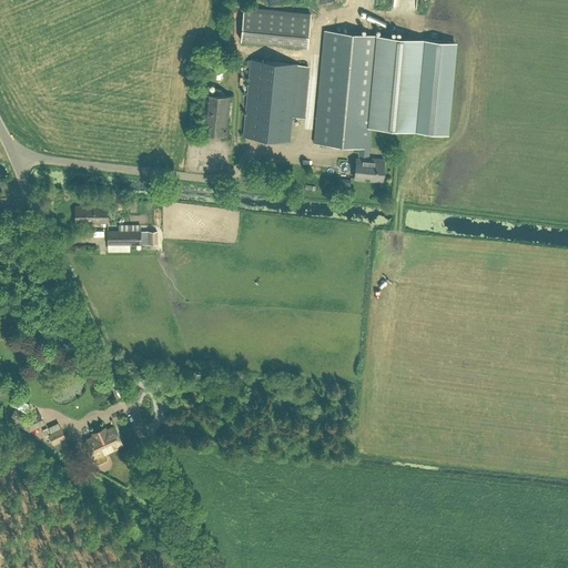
[(240,40),(307,47),(311,13),(243,7),(240,40)]
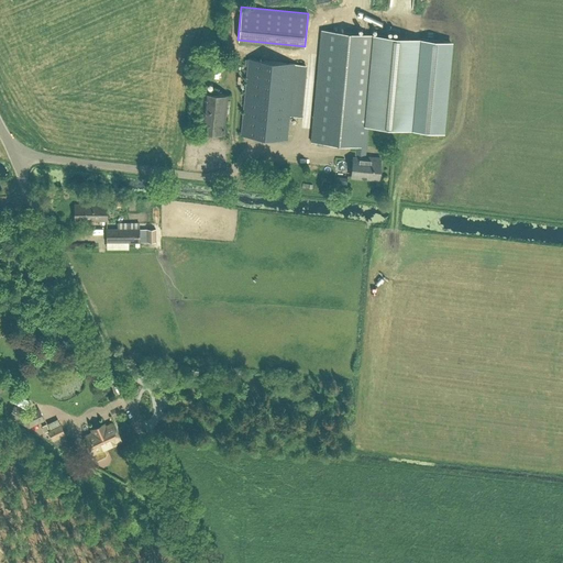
[(367,125),(441,132),(449,41),(320,30),(310,142),(353,145),(352,156),(350,156),(349,176),(377,178),(379,157),(364,156),(367,125)]
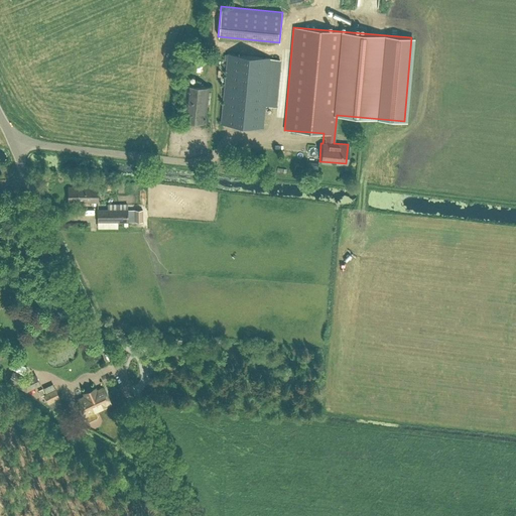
[(263,129),(265,107),(275,108),(279,59),(269,58),(228,54),(221,125),(263,129)]
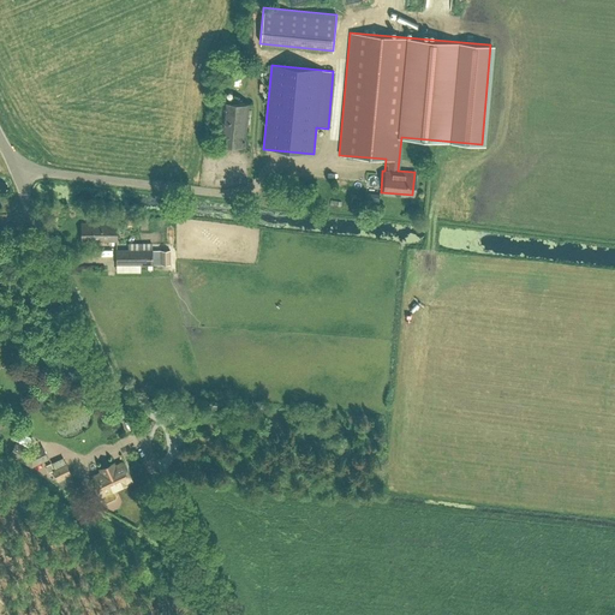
[(218,143),(243,145),(248,105),(222,102),(218,143)]
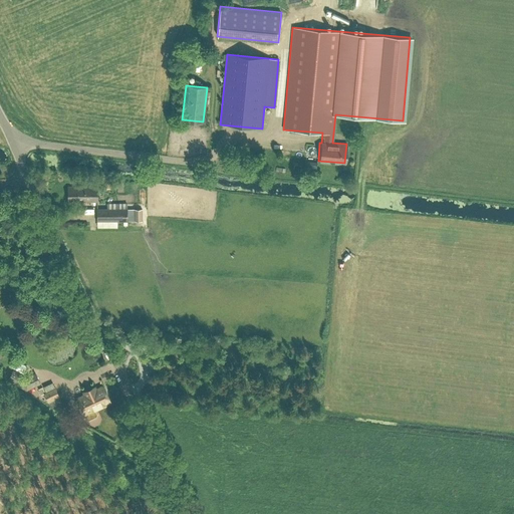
[(303,159),(314,158),(314,149),(303,150),(303,159)]
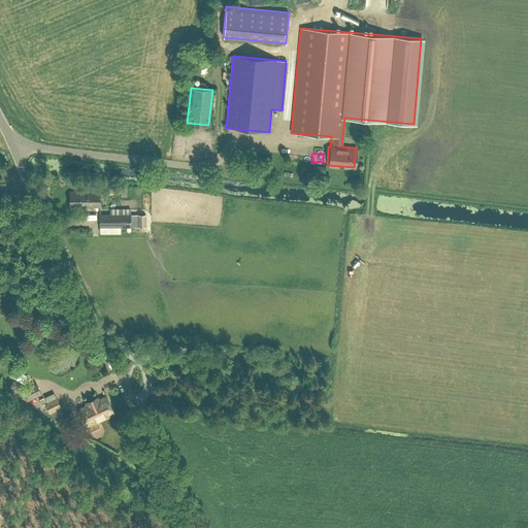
[(100,206),(100,192),(70,192),(70,207),(100,206)]
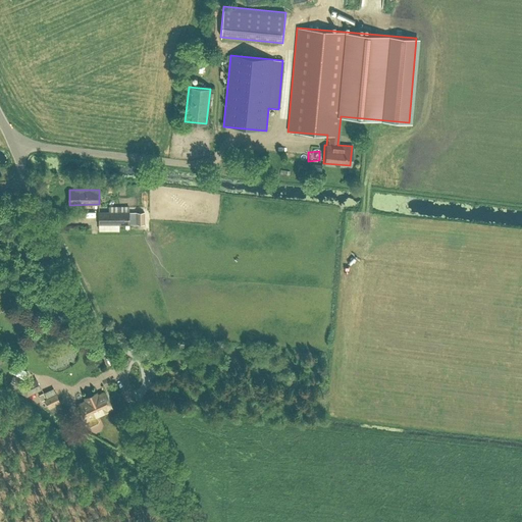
[(98,212),(99,224),(128,224),(128,212),(98,212)]
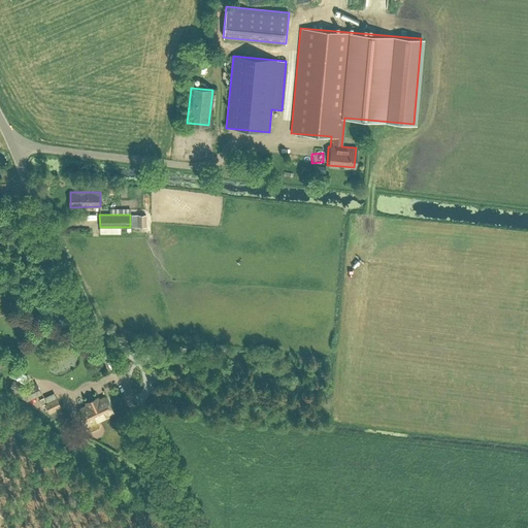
[(137,227),(145,227),(145,215),(137,215),(137,227)]
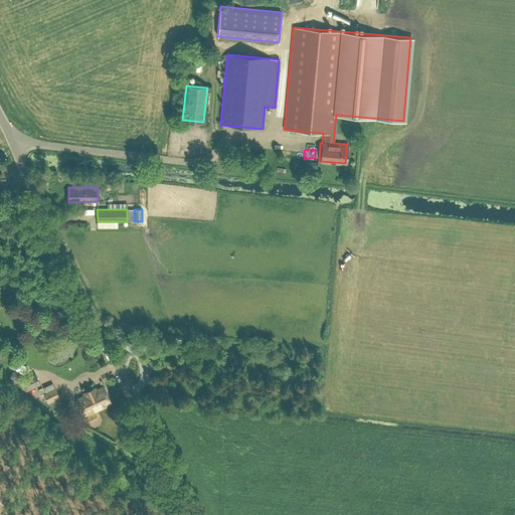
[(16,385),(26,390),(40,384),(36,375),(26,380),(13,373),(9,381),(16,385)]
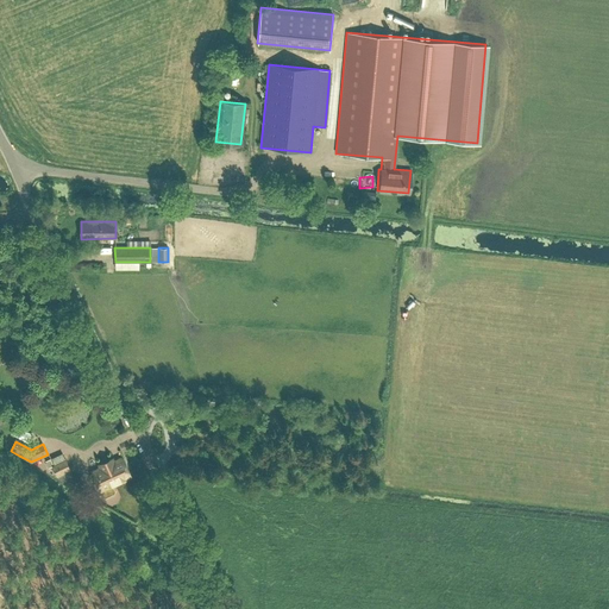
[(114,462),(112,458),(100,464),(101,468),(92,471),(93,473),(90,473),(94,481),(96,479),(104,495),(106,496),(114,493),(115,489),(113,484),(132,475),(124,457),(114,462)]
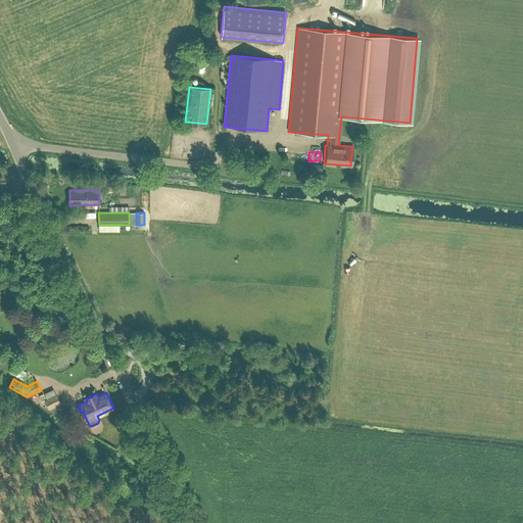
[(55,394),(45,399),(49,408),(59,403),(55,394)]
